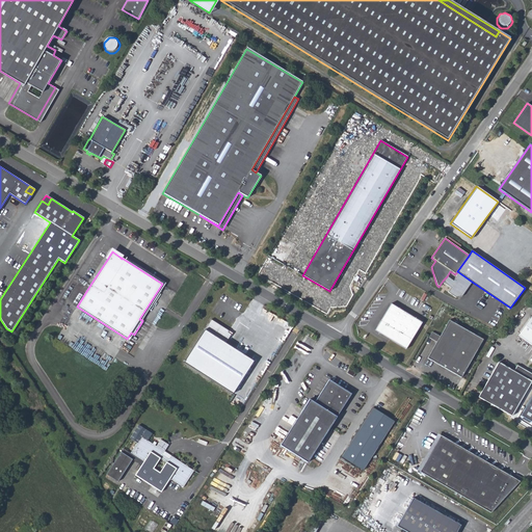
[(126,258),(125,260),(162,284),(139,319),(142,320),(165,283),(126,258)]
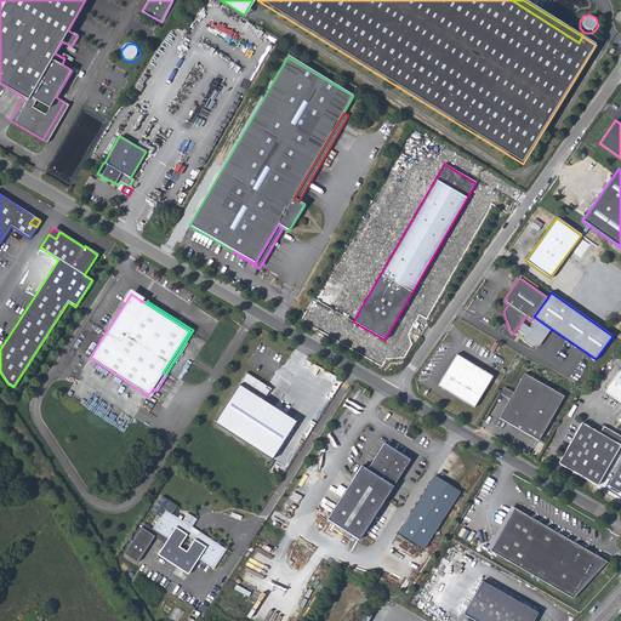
[(522,323),(517,328),(527,335),(523,341),(533,347),(539,346),(551,329),(534,317),(531,320),(534,322),(530,328),(522,323)]
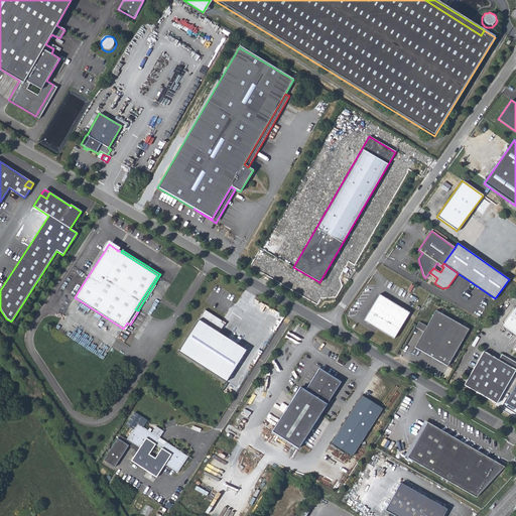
[(408,311),(378,294),(368,311),(369,311),(364,320),(369,324),(370,323),(378,328),(377,329),(393,338),(408,311)]
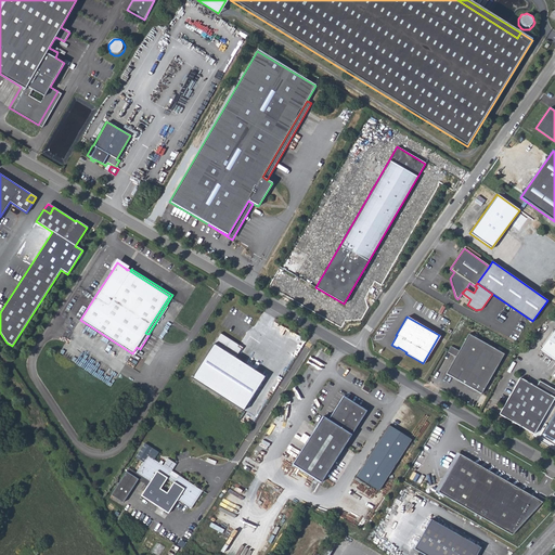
[(554,331),(540,350),(554,360),(554,371),(553,374),(554,374),(554,331)]
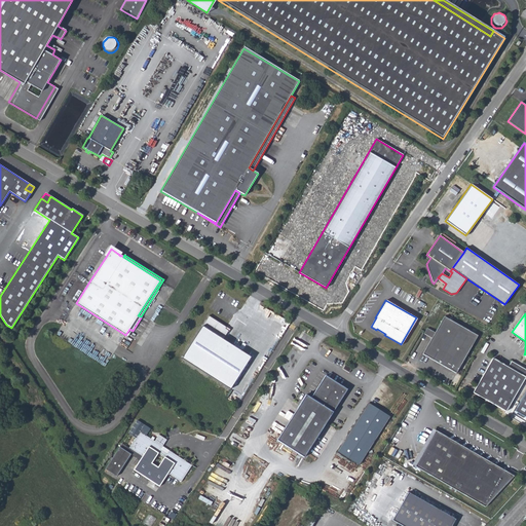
[(209,315),(182,358),(230,389),(251,357),(223,339),(229,330),(226,328),(227,327),(209,315)]
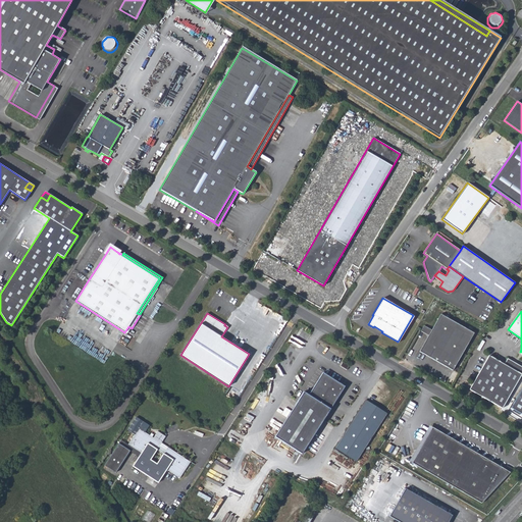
[(473,332),(440,313),(431,329),(427,334),(419,351),(452,369),(473,332)]
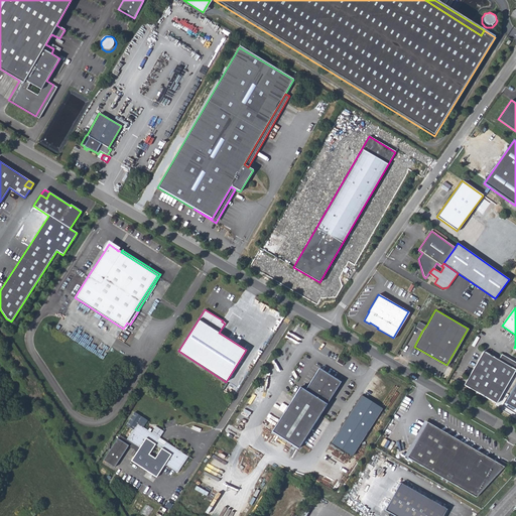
[(426,326),(418,320),(415,327),(422,331),(426,326)]
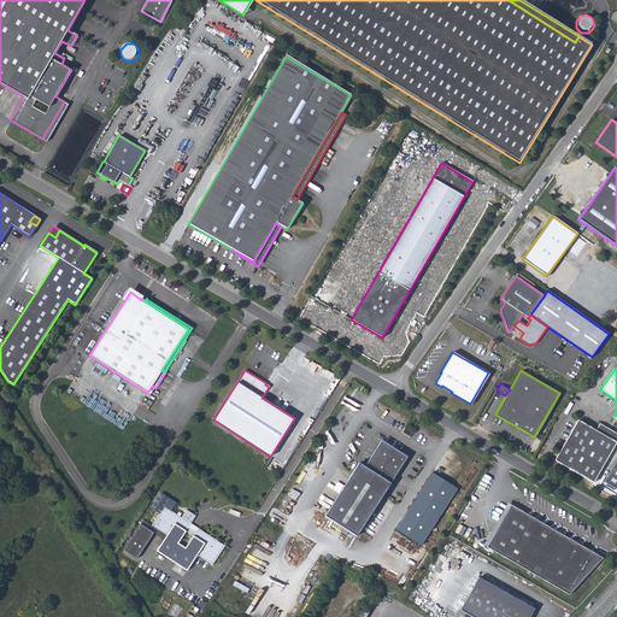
[(595,429),(577,418),(553,459),(592,482),(616,441),(616,434),(599,422),(595,429)]
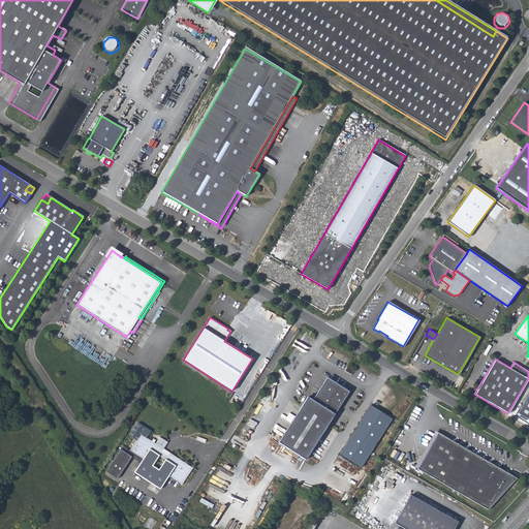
[(528,370),(514,362),(528,372),(528,370)]
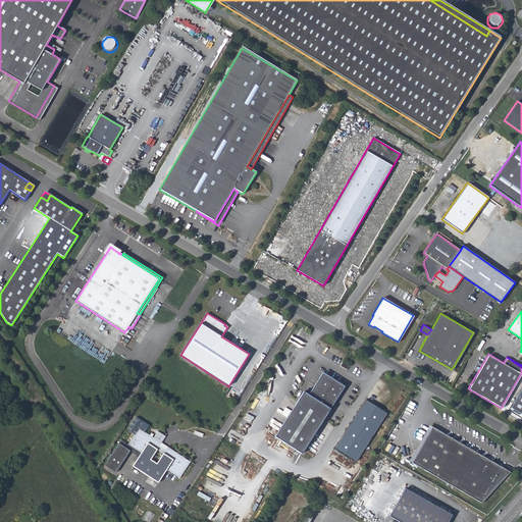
[(351,366),(344,362),(342,366),(348,370),(351,366)]
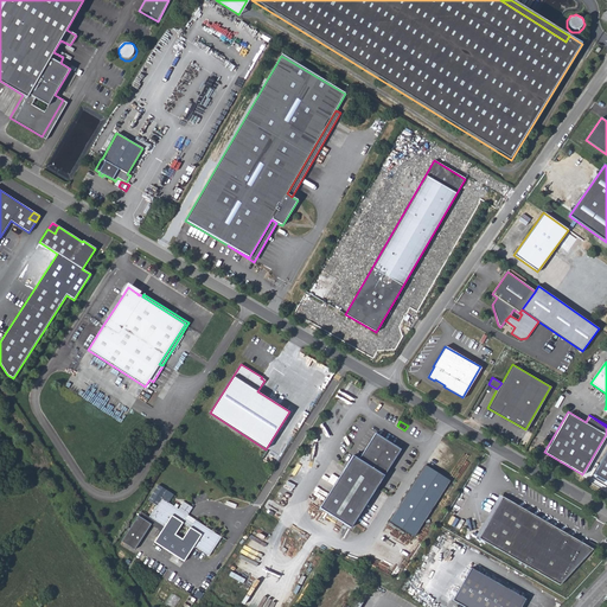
[(400,451),(375,434),(359,460),(353,455),(319,508),(350,528),(387,472),(388,472),(389,470),(388,468),(400,451)]
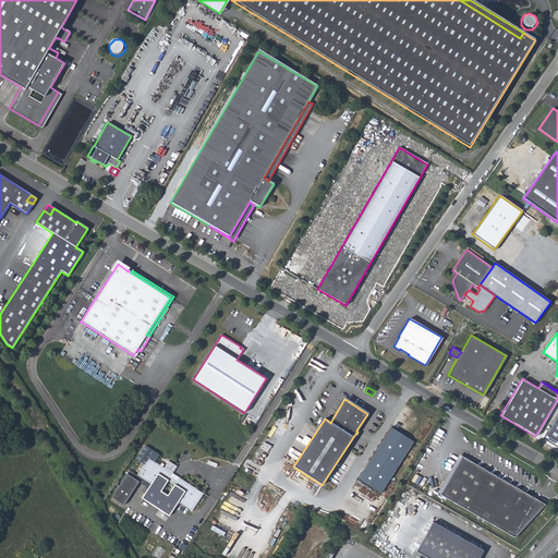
[(557,422),(555,421),(546,436),(557,443),(557,422)]
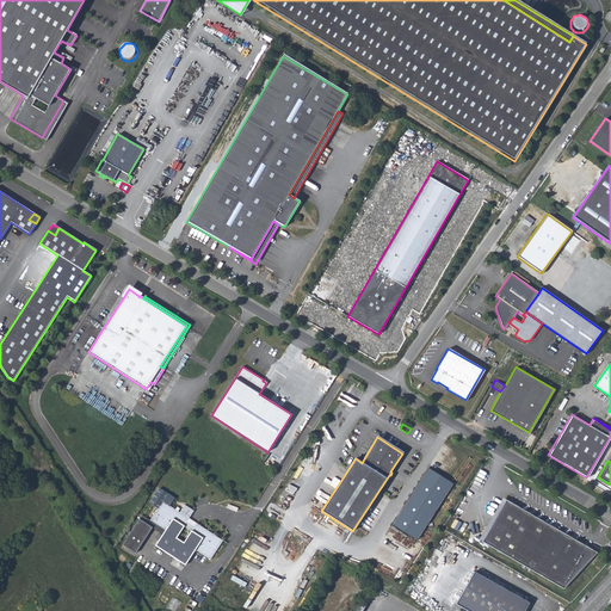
[(454,485),(429,468),(426,470),(451,486),(454,485)]
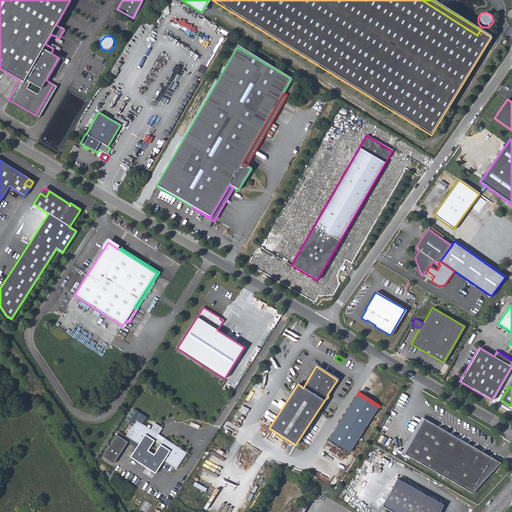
[(357,394),(328,439),(349,453),(378,407),(357,394)]
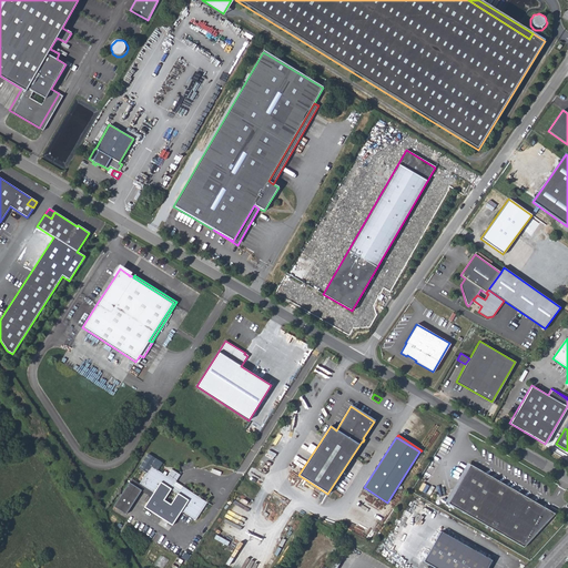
[(470,465),(467,463),(445,501),(448,504),(470,465)]
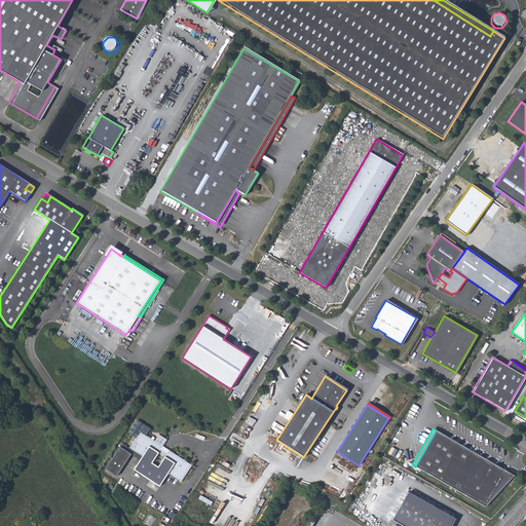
[(436,430),(415,466),(485,506),(514,476),(436,430)]
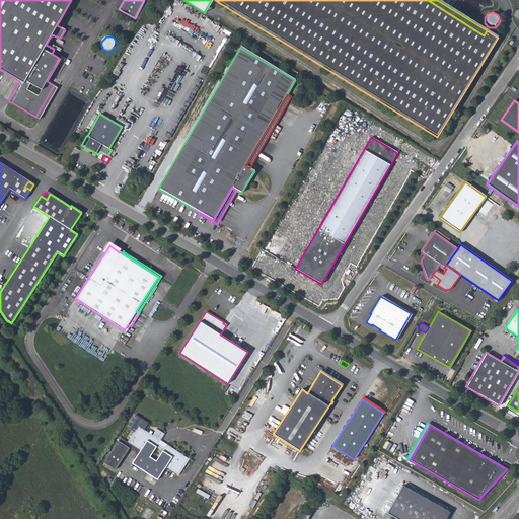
[(139,431),(139,432),(132,428),(124,440),(140,450),(131,464),(157,480),(165,467),(178,475),(187,462),(180,458),(164,447),(162,451),(153,445),(155,441),(146,436),(143,434),(139,431)]
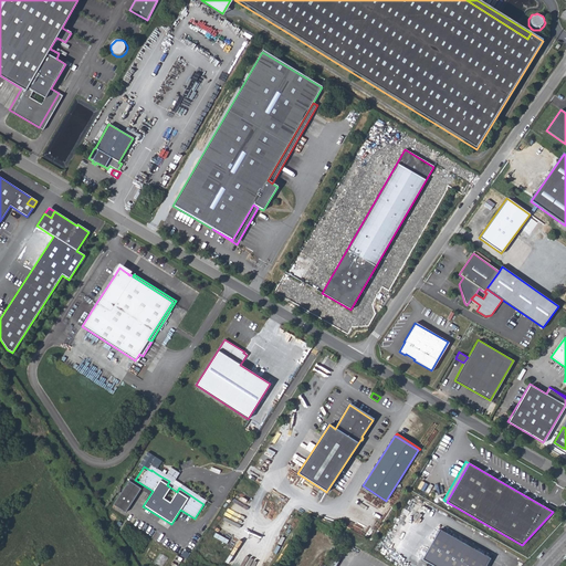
[(179,488),(169,481),(167,485),(177,492),(179,488)]
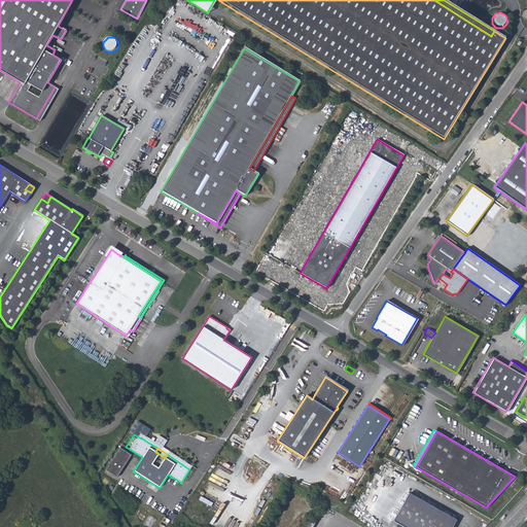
[(130,456),(119,449),(105,470),(110,475),(112,471),(117,475),(130,456)]
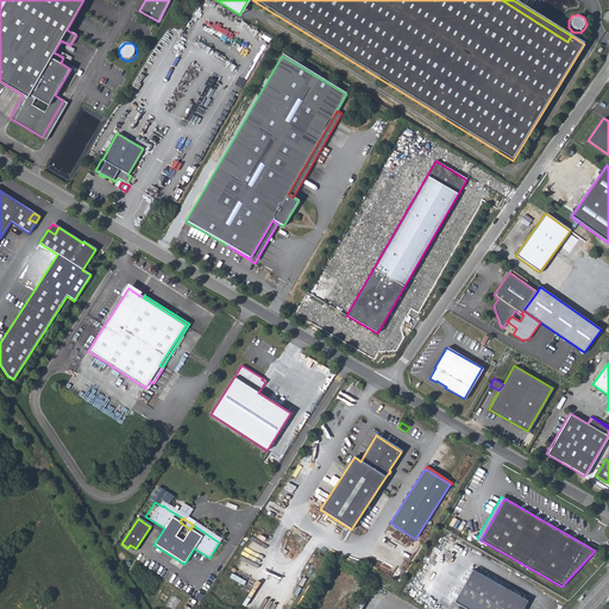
[(413,539),(390,525),(387,531),(409,545),(413,539)]
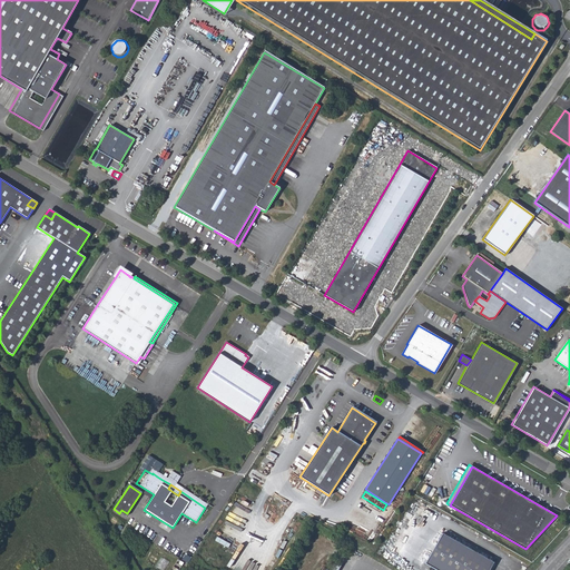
[(489,569),(493,562),(442,533),(424,563),(435,569),(489,569)]
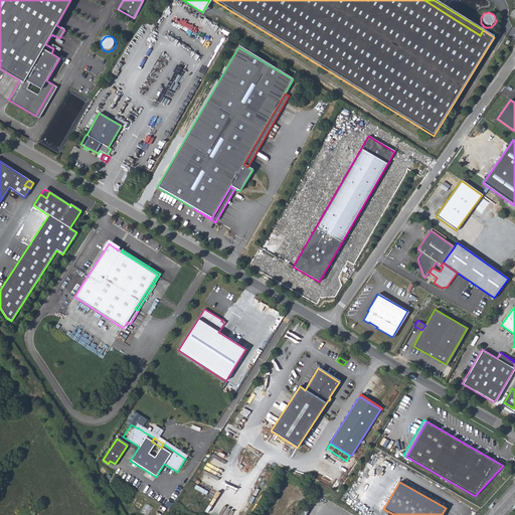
[(303,506),(297,514),(305,514),(309,510),(303,506)]
